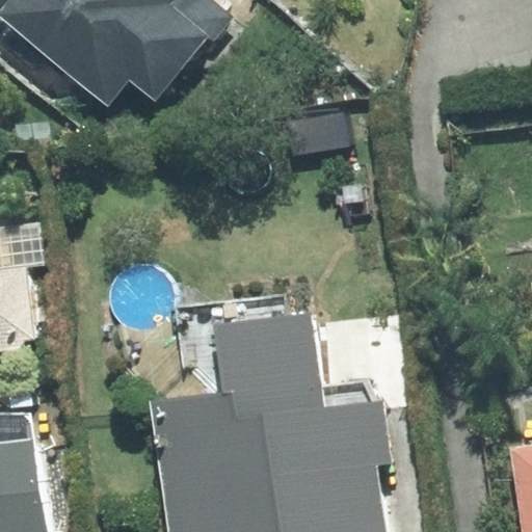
[(11,0),(0,15),(107,103),(128,77),(154,98),(208,32),(214,36),(231,17),(210,0),(11,0)]
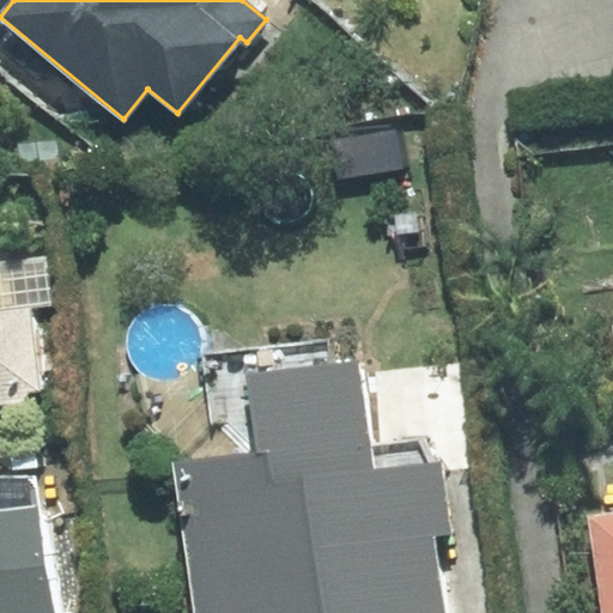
[(0,396),(41,393),(31,308),(50,305),(46,259),(0,263),(0,396)]
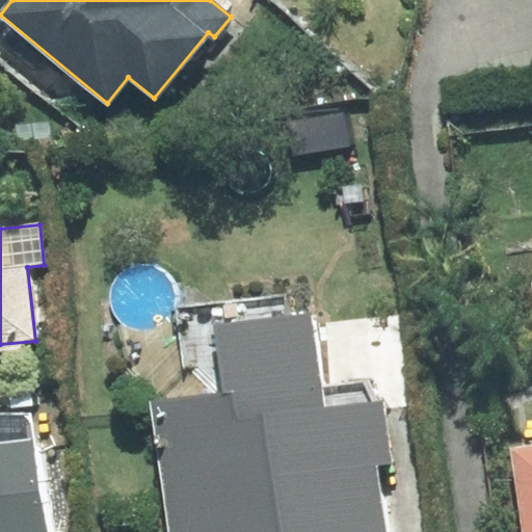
[(383,531),(376,464),(391,462),(383,401),(378,401),(362,382),(322,388),(312,312),(213,324),(221,393),(152,402),(167,531),(383,531)]
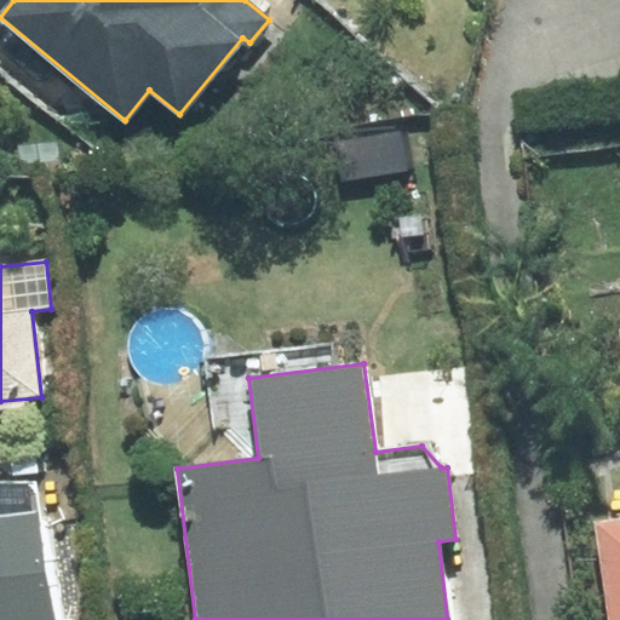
[(0,619),(56,619),(34,484),(0,483),(0,619)]
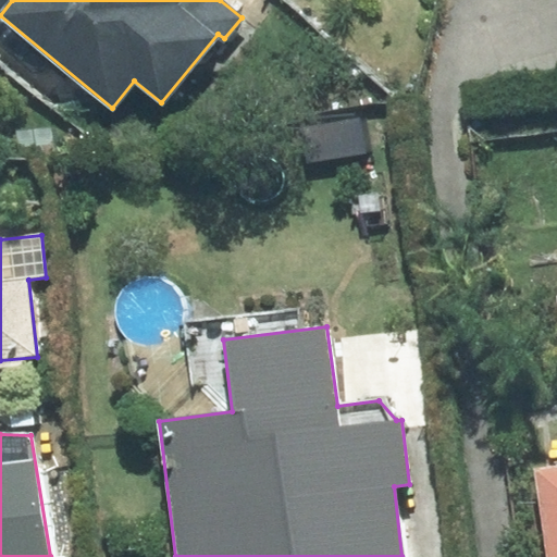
[(556,556),(556,468),(539,471),(548,556),(556,556)]
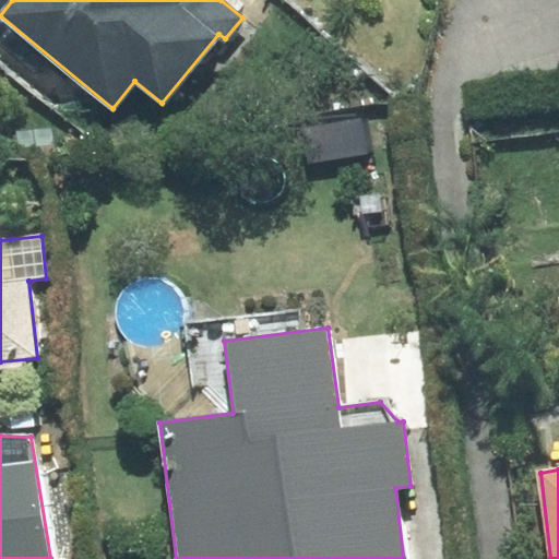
All buildings are outlined.
